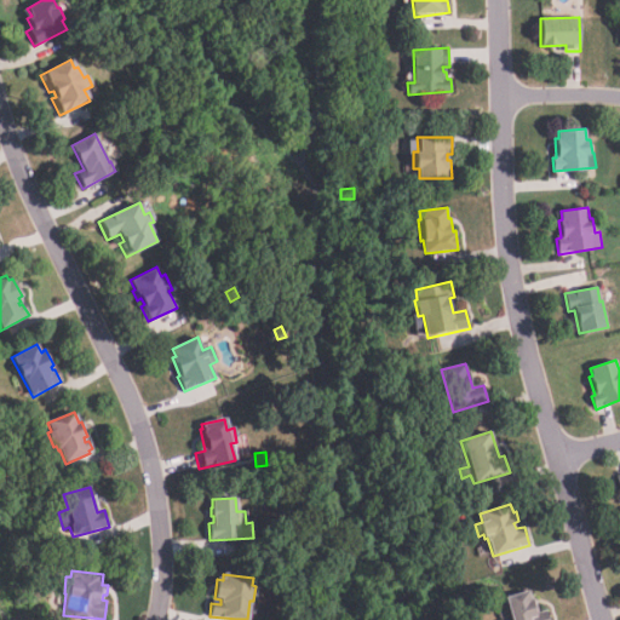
[(550,619),(507,619),(503,597),(529,591),(530,598),(535,598),(539,612),(549,610),(550,619)]
